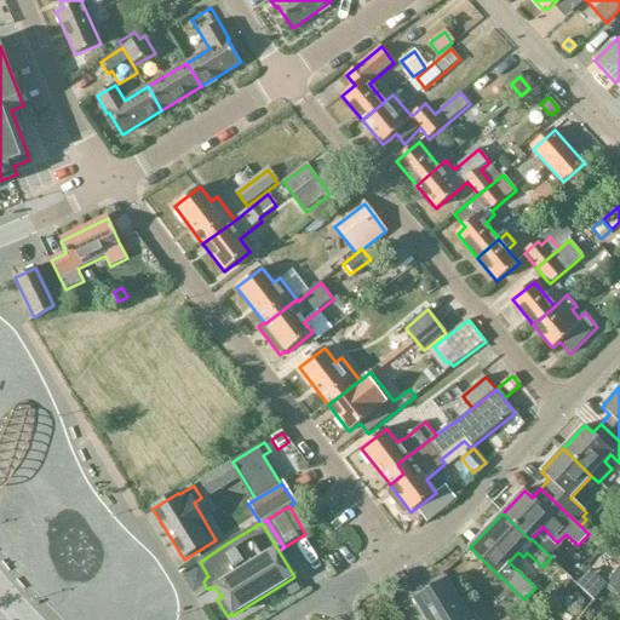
[(619,568),(607,586),(619,595),(619,593),(619,568)]
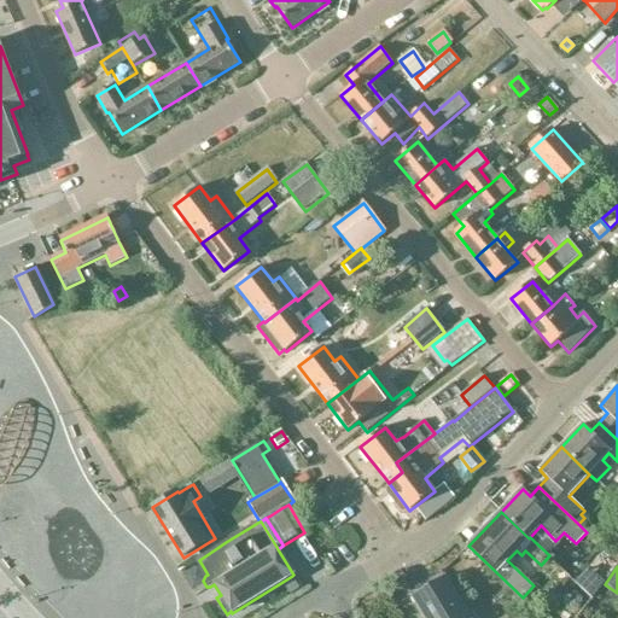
[(604,586),(587,571),(576,584),(592,599),(604,586)]
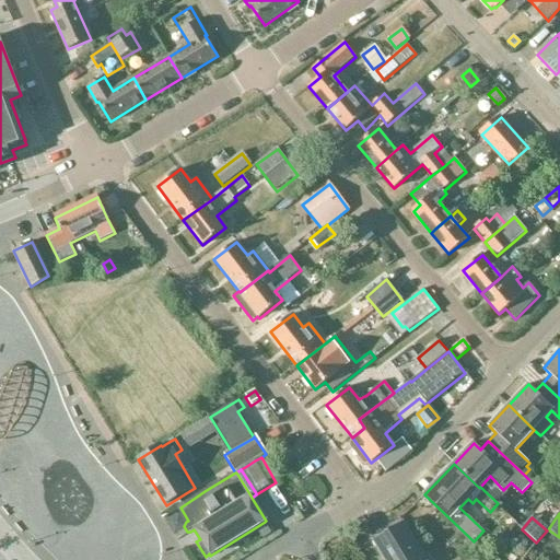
[(265,522),(256,527),(263,539),(271,533),(265,522)]
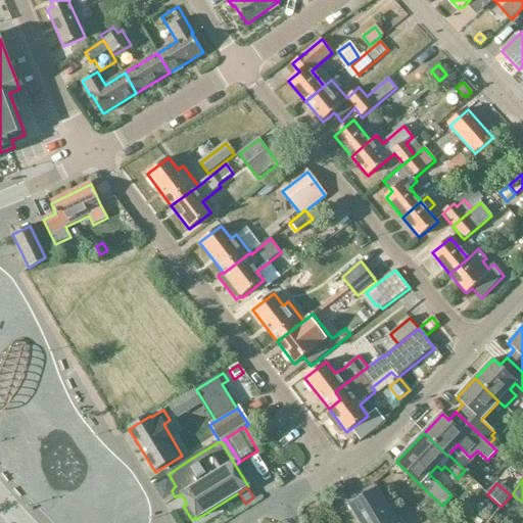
[(397,522),(377,488),(348,506),(359,522),(397,522)]
